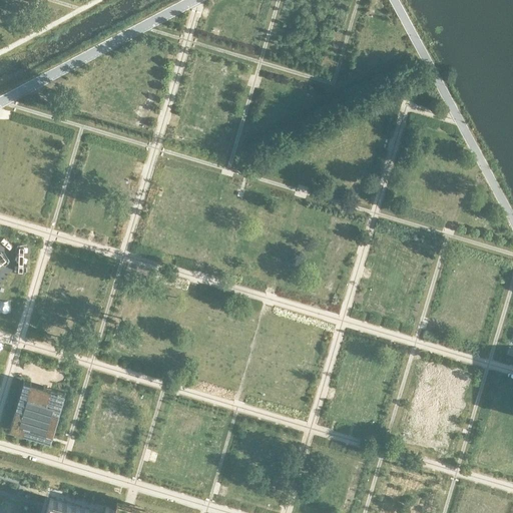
[(13,245),(4,237),(0,241),(10,249),(13,245)]
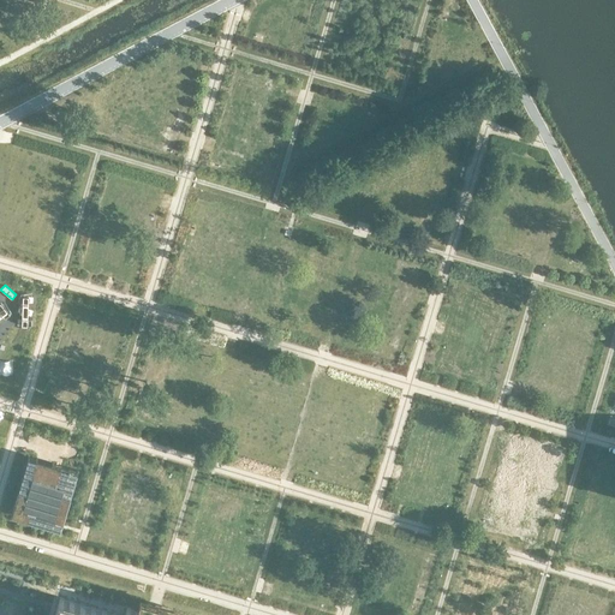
[(21,297),(18,297),(18,302),(23,302),(22,306),(19,305),(17,311),(22,312),(22,318),(18,318),(17,324),(19,324),(19,328),(30,328),(30,326),(31,326),(33,320),(28,320),(29,315),(31,316),(34,310),(28,309),(28,302),(33,303),(33,297),(24,297),(24,293),(21,293),(21,297)]
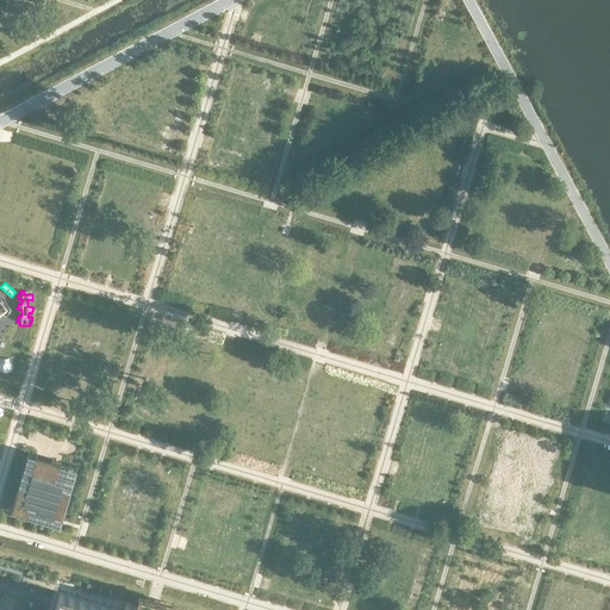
[(0,315),(2,312),(5,316),(10,312),(8,311),(11,310),(4,300),(2,302),(0,299),(0,315)]
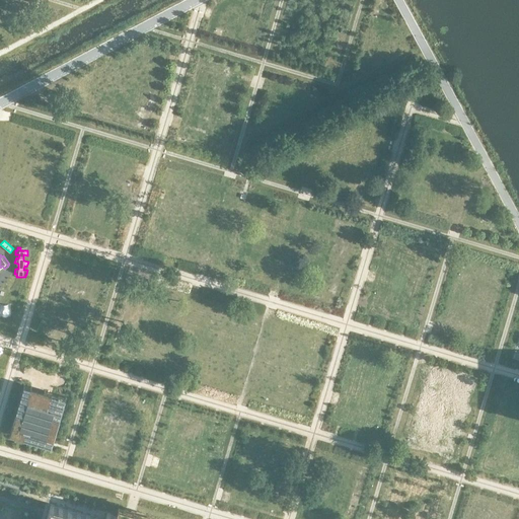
[(10,304),(0,304),(0,316),(10,317),(10,304)]
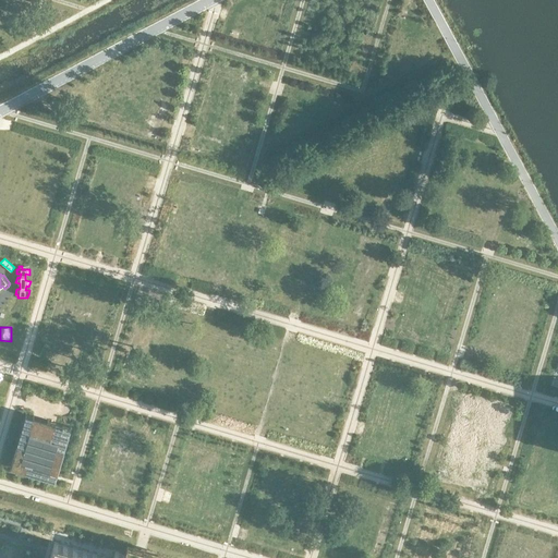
[(52,462),(59,464),(70,426),(56,422),(33,415),(25,413),(14,451),(22,453),(20,460),(13,457),(10,465),(48,476),(49,471),(50,469),(52,462)]
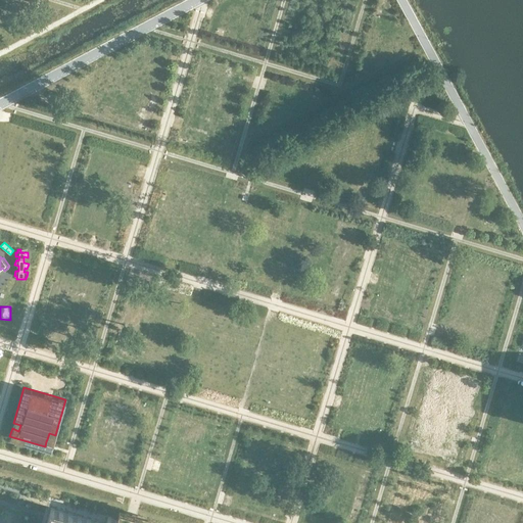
[(146,522),(147,519),(119,511),(115,519),(107,516),(105,522),(102,522),(51,508),(46,522),(146,522)]
